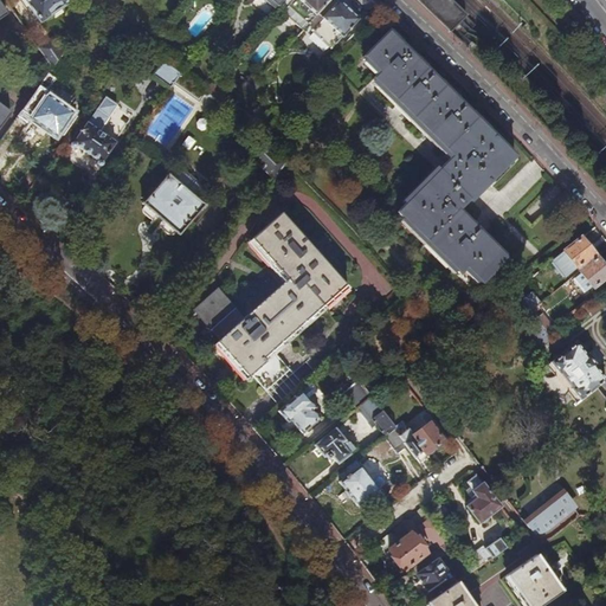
[(26,0),(43,23),(73,0),(26,0)]
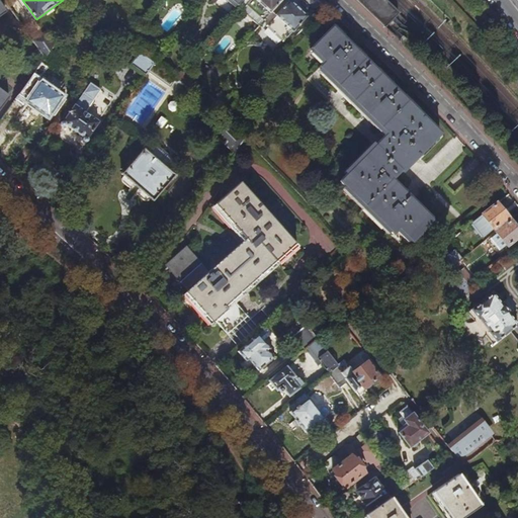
[(220,0),(234,12),(239,6),(243,0),(220,0)]
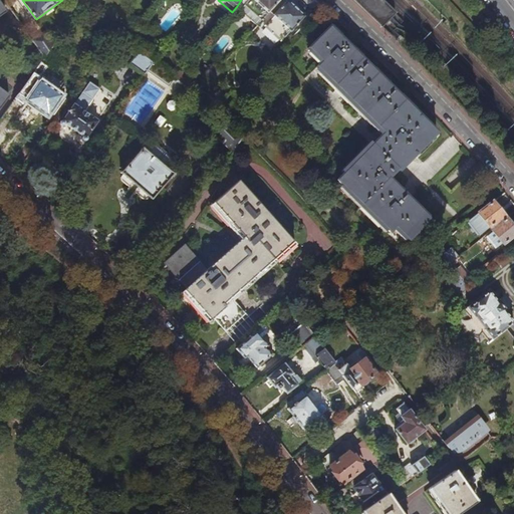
[(241,0),(237,6),(258,25),(280,0),(241,0)]
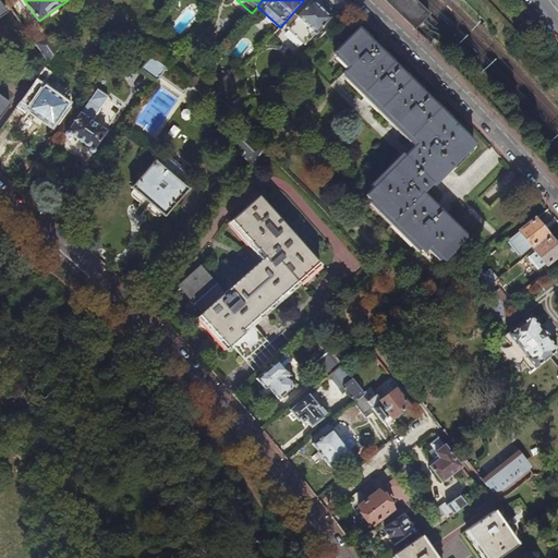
[(288,27),(305,45),(314,36),(331,17),(328,14),(313,0),(312,1),(288,27)]
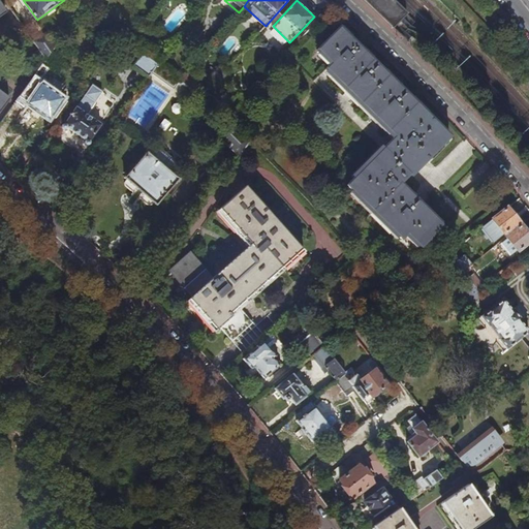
[(393,0),(364,0),(389,23),(394,28),(407,13),(393,0)]
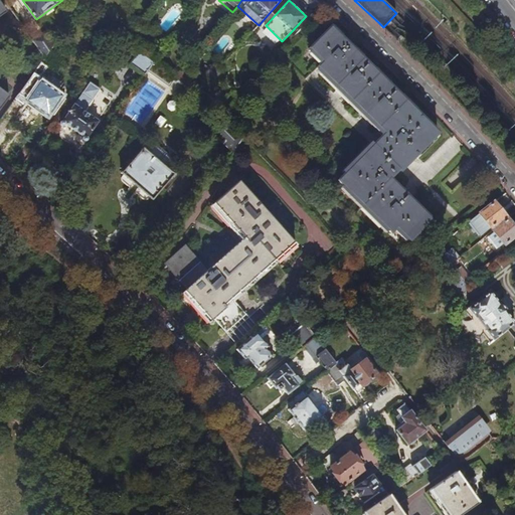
[(0,108),(9,96),(0,89),(0,16),(7,12),(0,2),(0,108)]
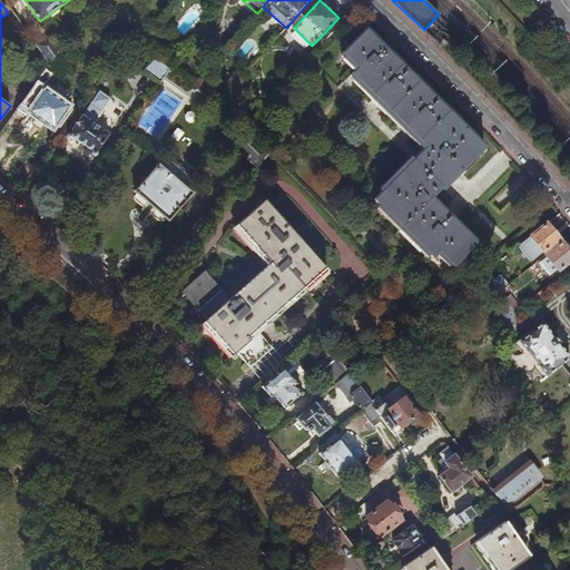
[(549,42),(553,39),(557,36),(550,27),(542,33),(549,42)]
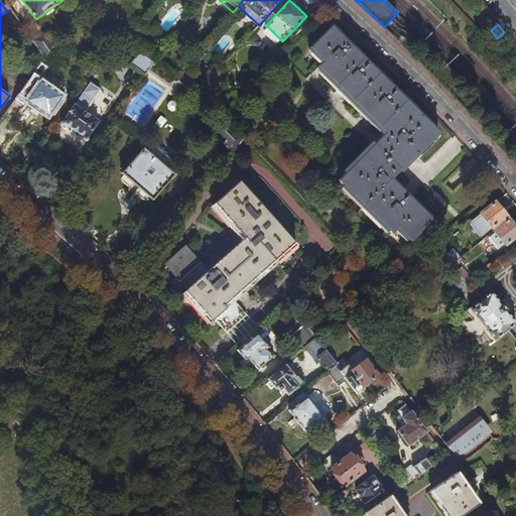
[(340,180),(392,234),(398,228),(411,241),(432,220),(405,192),(391,179),(400,170),(402,171),(407,165),(439,133),(355,49),(333,26),(331,28),(310,47),(325,61),(319,67),(321,69),(343,91),(349,97),(371,118),(386,133),(380,140),(340,180)]
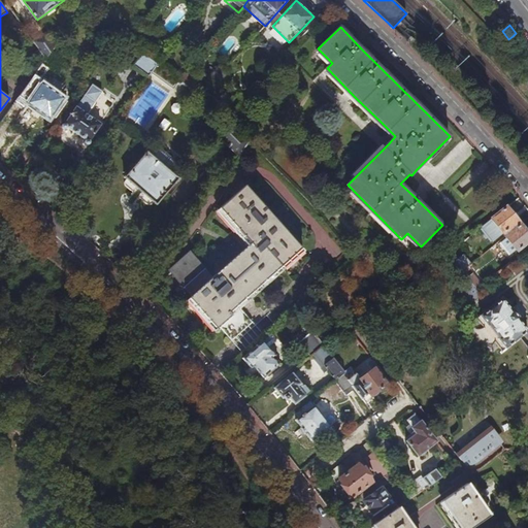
[(46,33),(35,41),(41,50),(47,60),(48,58),(57,46),(46,33)]
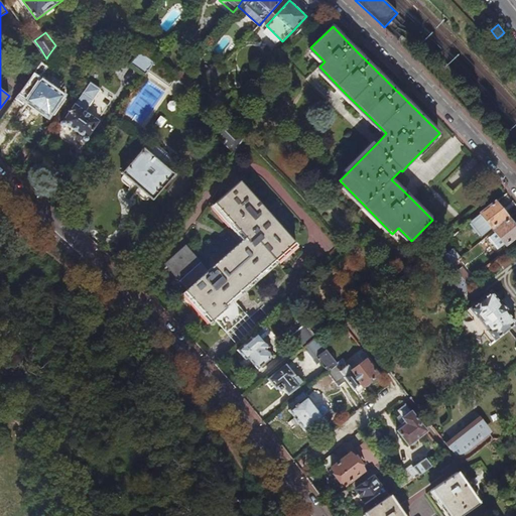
[(112,40),(117,43),(121,39),(116,35),(112,40)]
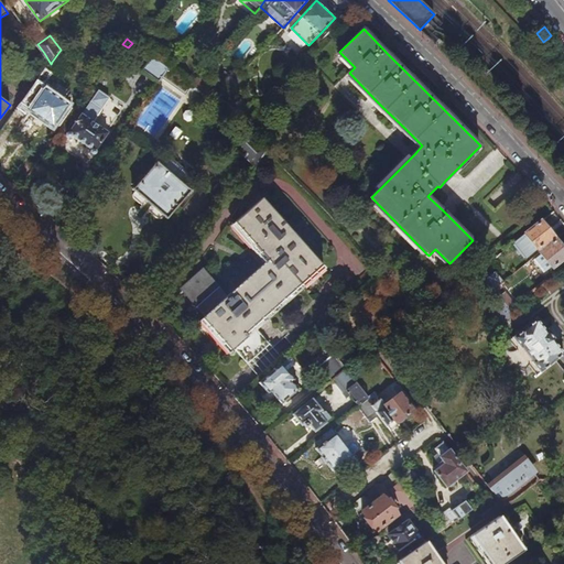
[(543,42),(541,44),(544,49),(551,43),(548,39),(543,42)]
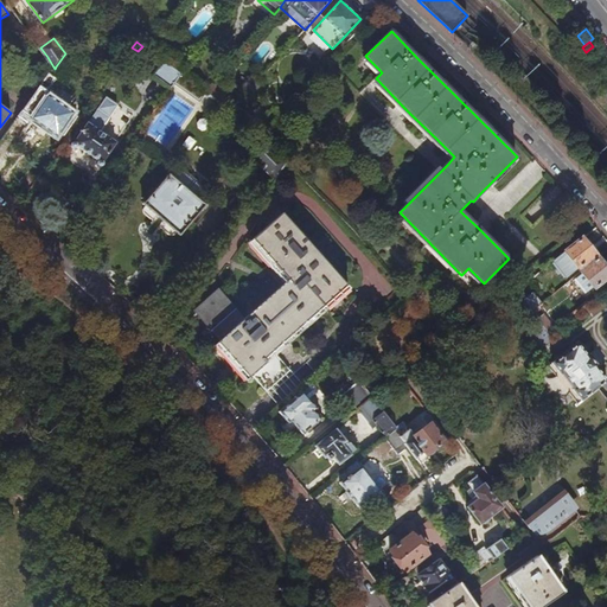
[(142,46),(138,51),(151,61),(154,55),(147,50),(142,46)]
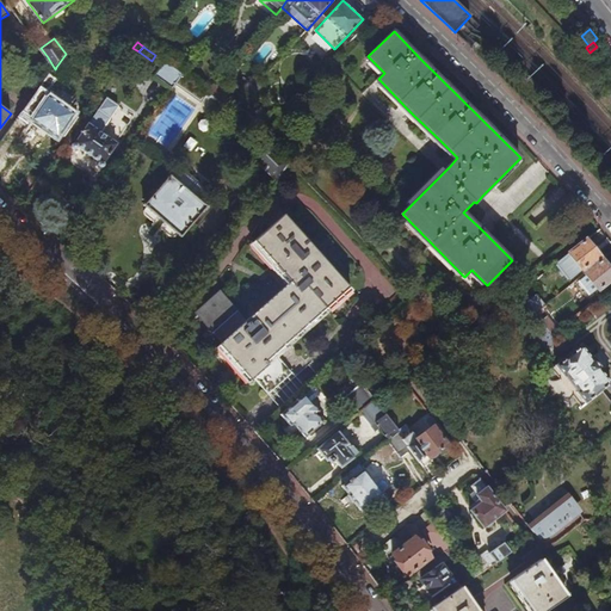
[(55,69),(48,57),(38,63),(48,79),(55,69)]
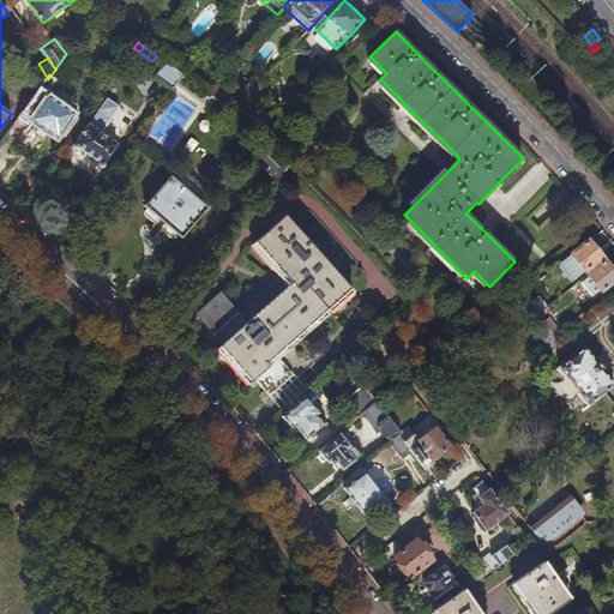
[(182,74),(167,62),(157,77),(157,79),(168,89),(170,88),(174,89),(184,76),(182,74)]
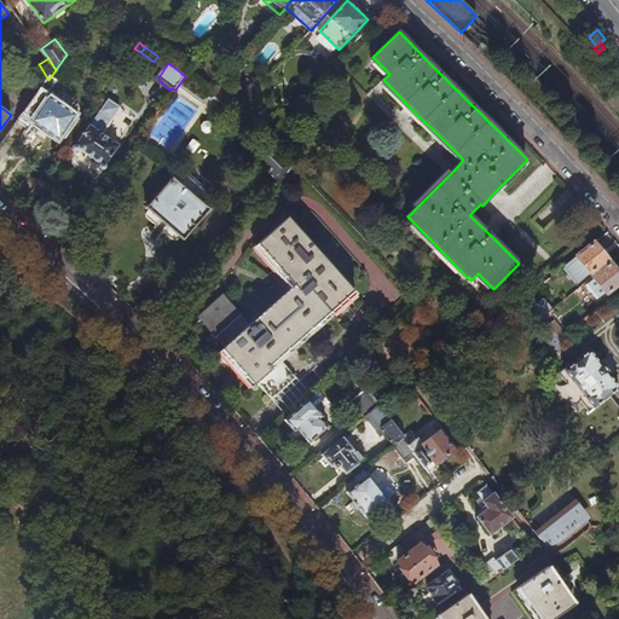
[(48,80),(21,119),(32,126),(34,122),(59,139),(62,136),(67,139),(77,122),(74,119),(75,116),(51,98),(50,97),(50,93),(51,93),(52,93),(58,84),(58,82),(58,81),(57,80),(62,71),(57,68),(56,70),(48,80)]
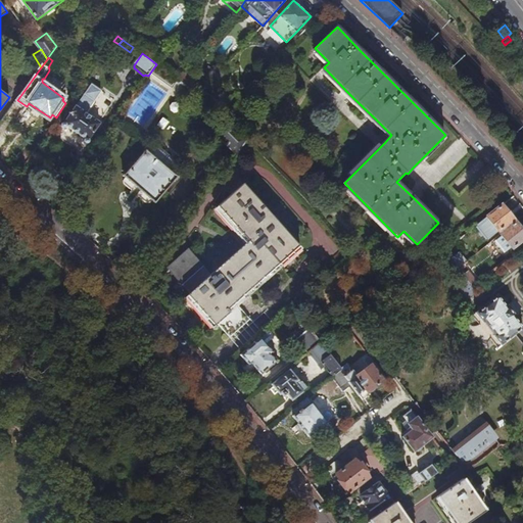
[(178,80),(161,67),(157,74),(174,85),(177,81),(178,80)]
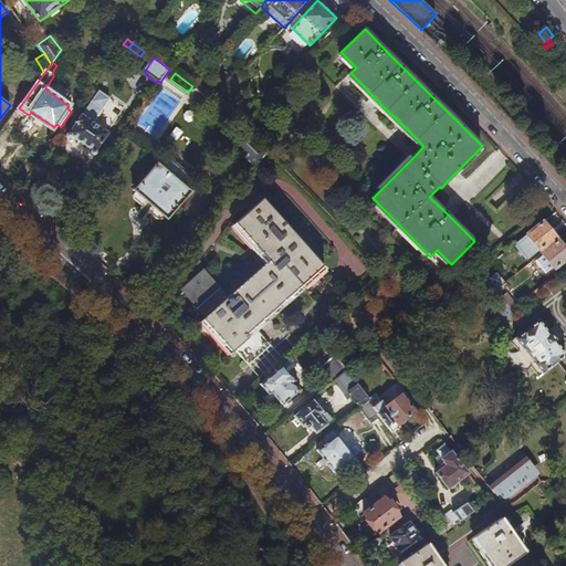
[(224,94),(211,82),(207,87),(220,98),(224,94)]
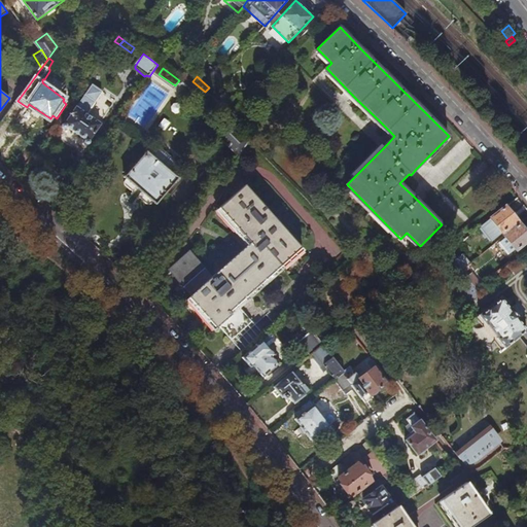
[(101,125),(99,123),(88,114),(96,102),(97,102),(104,92),(95,84),(77,107),(66,124),(64,125),(63,126),(63,127),(64,128),(64,129),(65,129),(66,129),(67,128),(68,127),(86,140),(85,142),(85,143),(85,144),(86,145),(88,145),(89,145),(90,144),(91,144),(91,142),(91,141),(91,140),(101,125)]
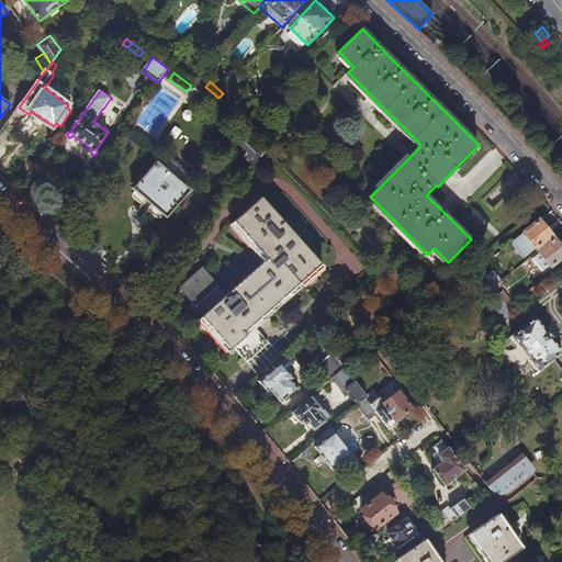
[(239,115),(218,99),(214,103),(236,120),(239,115)]
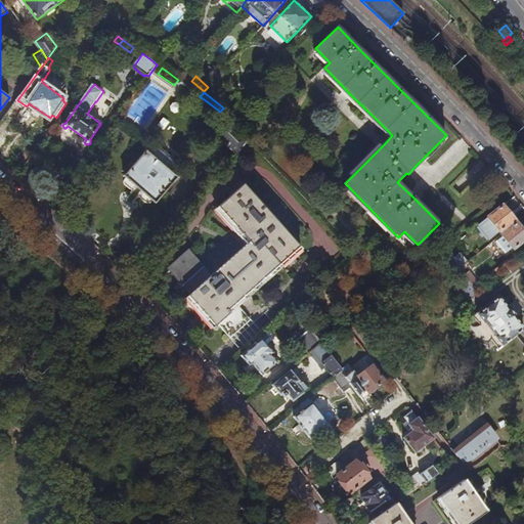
[(183,126),(184,117),(173,116),(172,125),(183,126)]
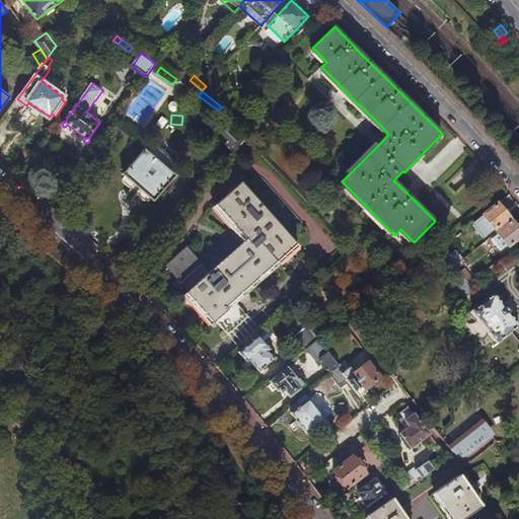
[(156,124),(162,128),(167,120),(162,116),(156,124)]
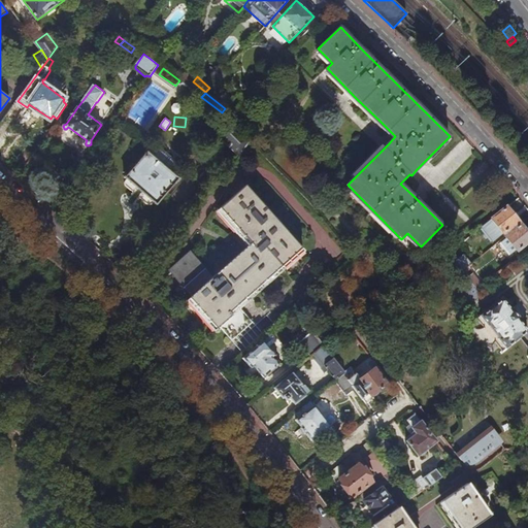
[(140,160),(126,176),(127,178),(126,179),(125,182),(124,183),(125,184),(126,186),(127,188),(143,202),(145,203),(147,204),(149,204),(150,204),(151,204),(154,201),(157,204),(166,194),(171,197),(187,177),(183,173),(184,172),(183,171),(183,169),(183,167),(169,155),(158,145),(156,146),(154,146),(152,146),(140,160)]
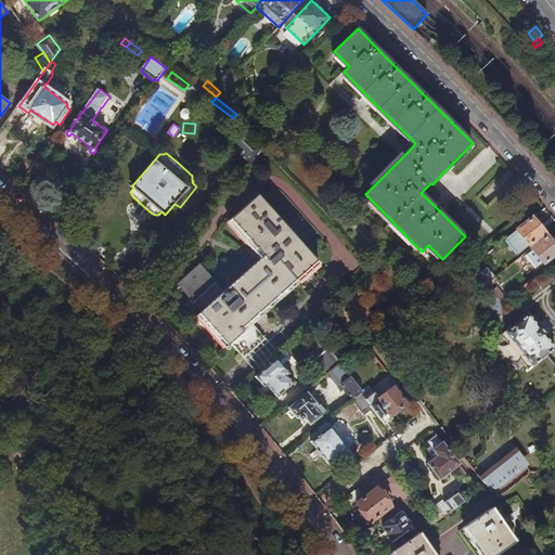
[(192,300),(245,359),(267,339),(252,320),(318,261),(258,195),(231,219),(266,259),(227,294),(201,265),(198,266),(179,283),(178,284),(192,300)]
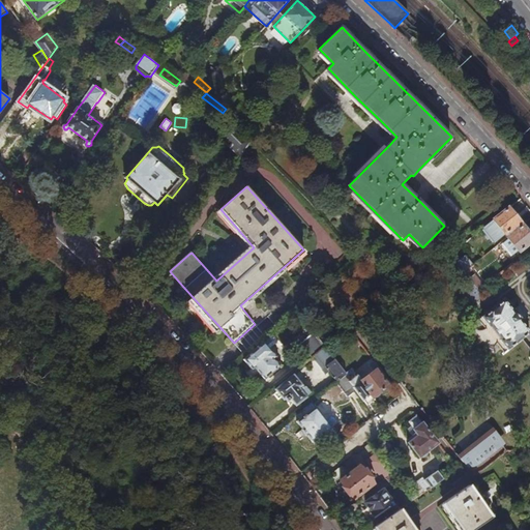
[(505,234),(521,223),(509,207),(494,221),(484,228),(495,242),(505,234)]
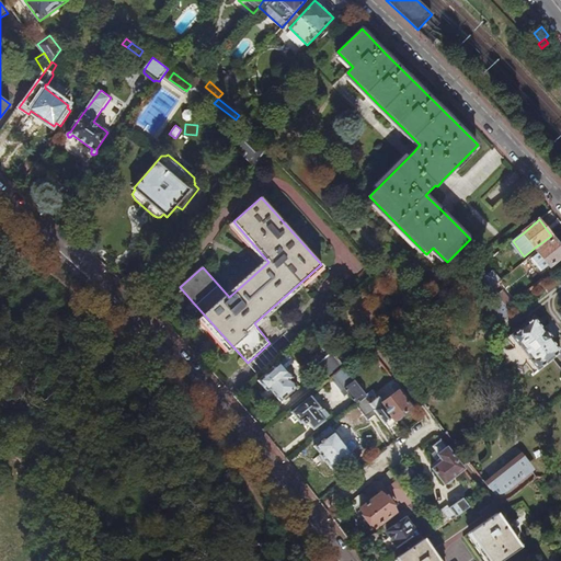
[(560,256),(560,247),(553,238),(537,251),(538,252),(533,256),(544,270),(549,265),(550,266),(560,256)]
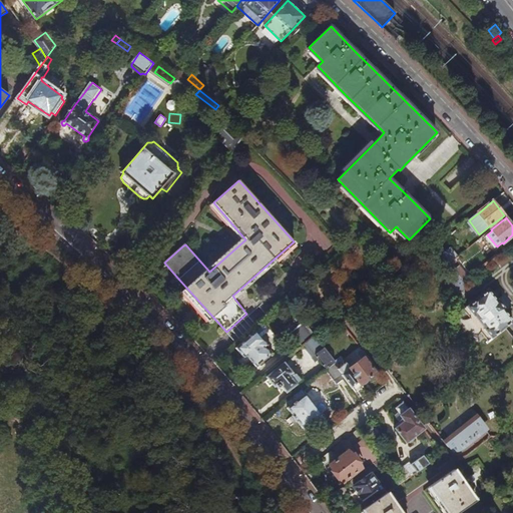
[(450,264),(454,261),(440,242),(436,246),(445,257),(450,264)]
